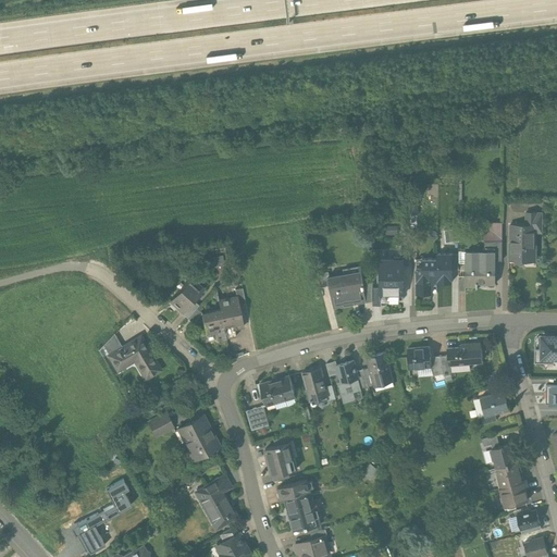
[(543,213),(527,213),(525,225),(535,225),(535,233),(543,233),(543,213)]
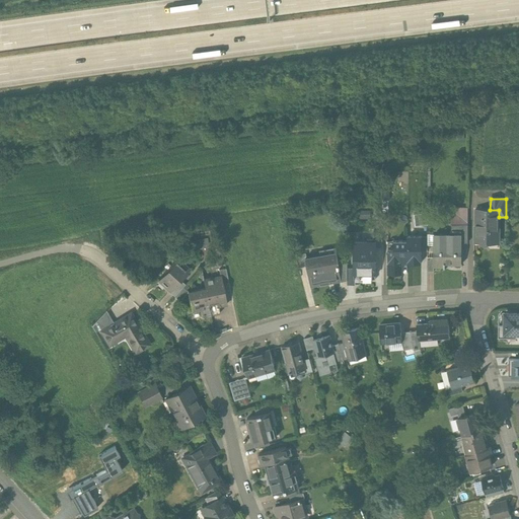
[(451,234),(434,234),(434,258),(434,267),(444,267),(444,269),(445,269),(445,264),(452,264),(452,265),(461,265),(461,243),(462,226),(467,226),(468,208),(451,208),(451,234)]
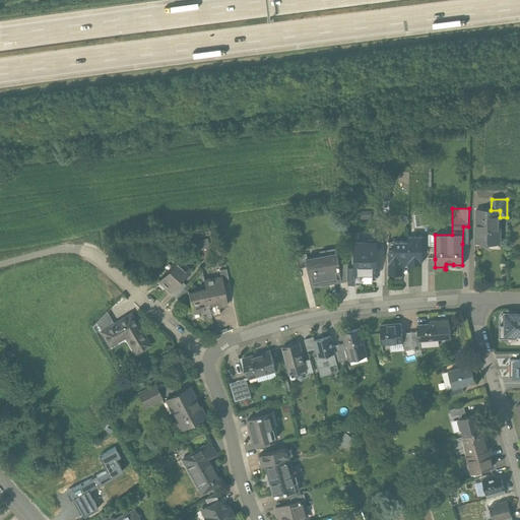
[(491,210),(476,210),(475,218),(477,218),(477,231),(475,231),(475,242),(482,242),(482,243),(484,246),(488,246),(491,244),(491,240),(501,241),(501,226),(500,226),(500,217),(500,210),(491,210)]
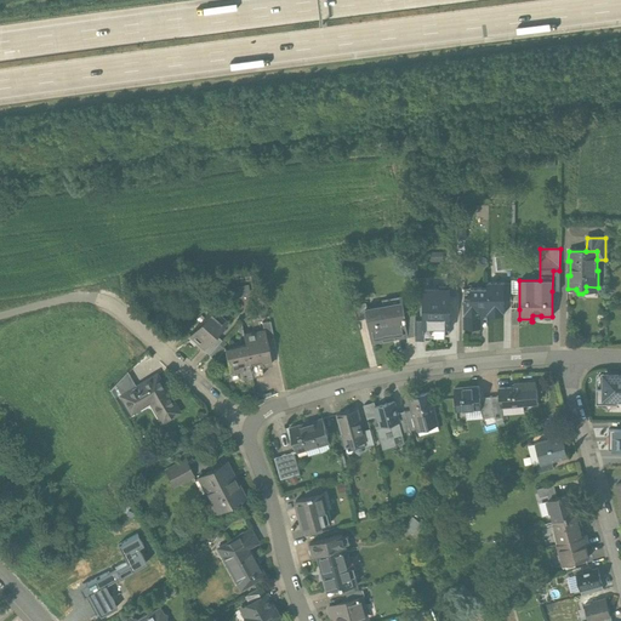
[(443,252),(428,252),(428,262),(443,262),(443,252)]
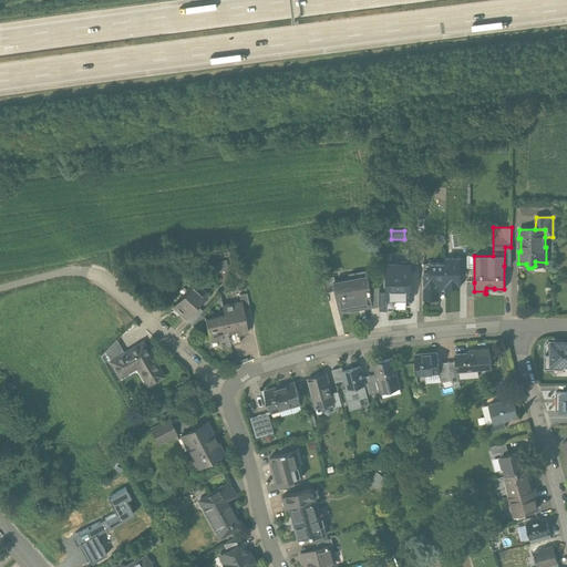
[(466,246),(466,234),(452,236),(453,248),(466,246)]
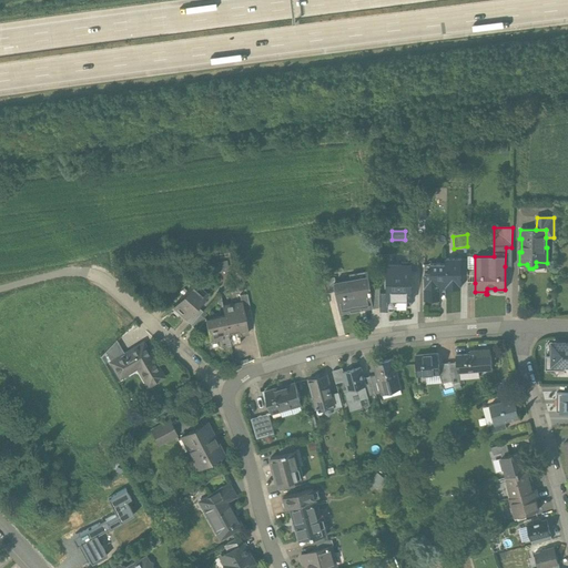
[(411,263),(411,272),(418,272),(418,256),(408,256),(408,263),(411,263)]
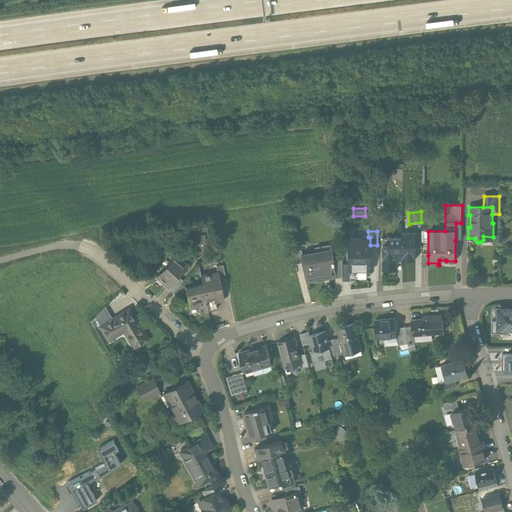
[(402,239),(402,260),(415,260),(415,234),(402,234),(402,239)]
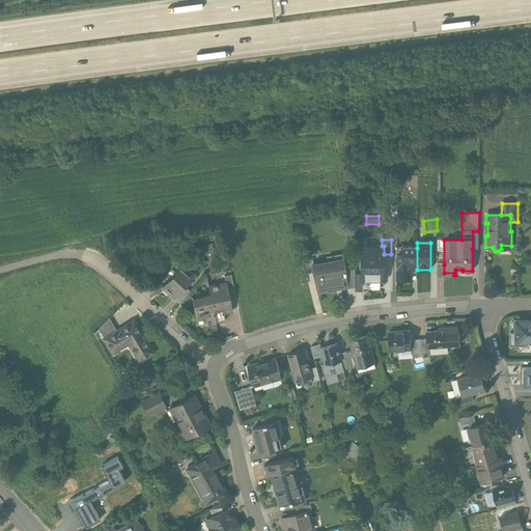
[(364,286),(364,288),(381,288),(381,286),(384,286),(384,254),(384,246),(382,246),(375,246),(375,249),(362,248),(362,275),(362,286),(364,286)]
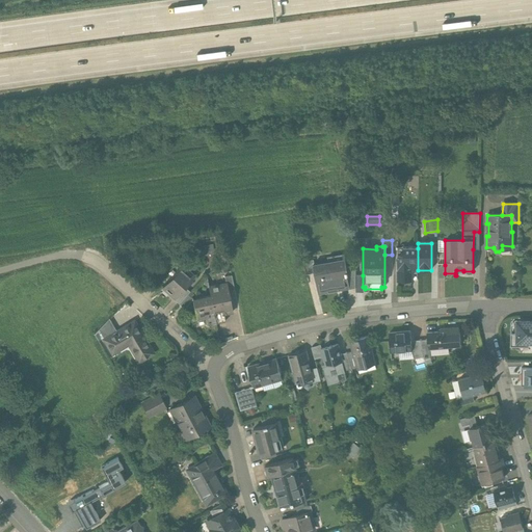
[(418,270),(418,248),(404,247),(404,256),(398,256),(398,282),(411,282),(411,270),(418,270)]
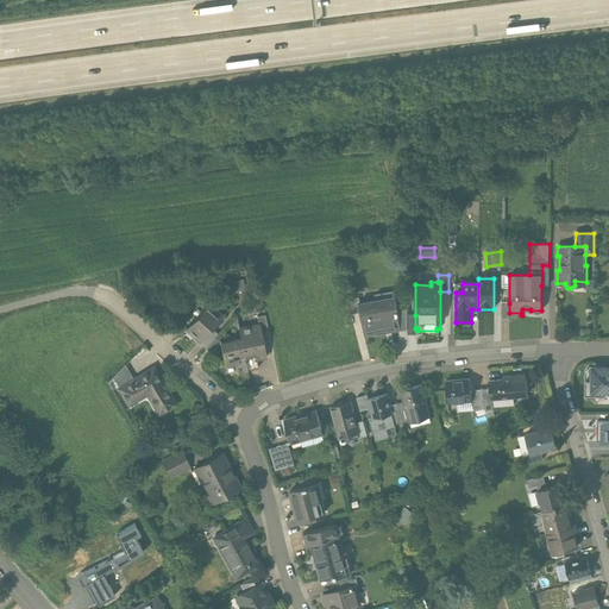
[(360,306),(358,306),(359,313),(364,337),(365,337),(400,330),(397,314),(399,314),(397,311),(395,292),(394,292),(394,293),(378,295),(380,302),(360,306)]
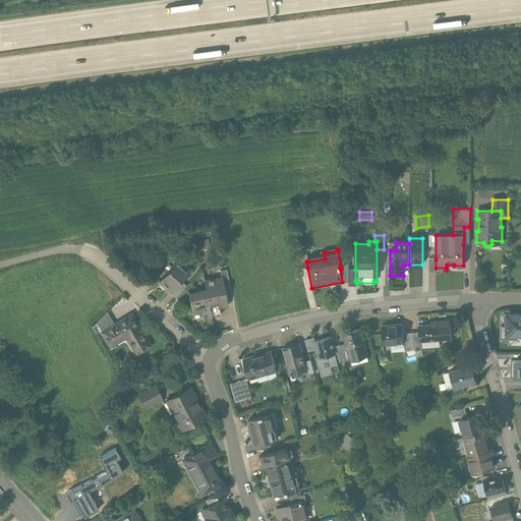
[(306,254),(296,256),(299,270),(307,268),(306,262),(308,262),(306,254)]
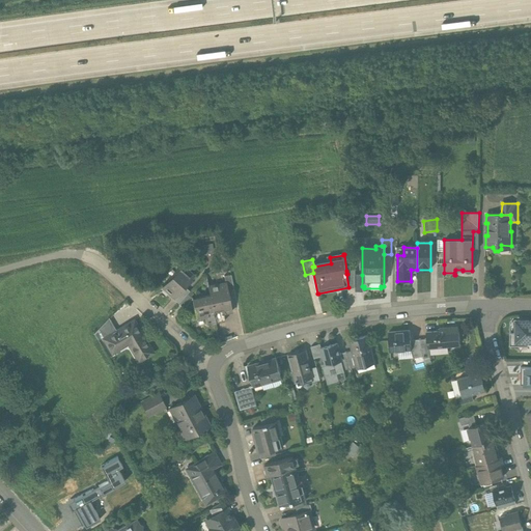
[(182,266),(162,287),(173,297),(174,298),(185,287),(194,276),(182,266)]
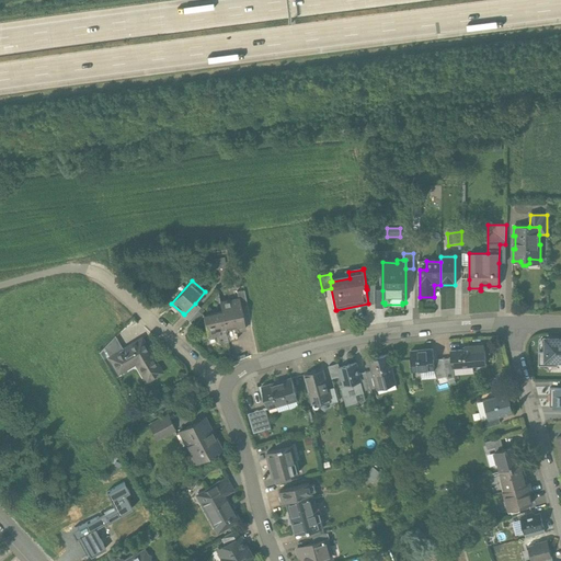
[(375,285),(366,286),(367,289),(366,289),(368,304),(375,302),(375,290),(375,285)]
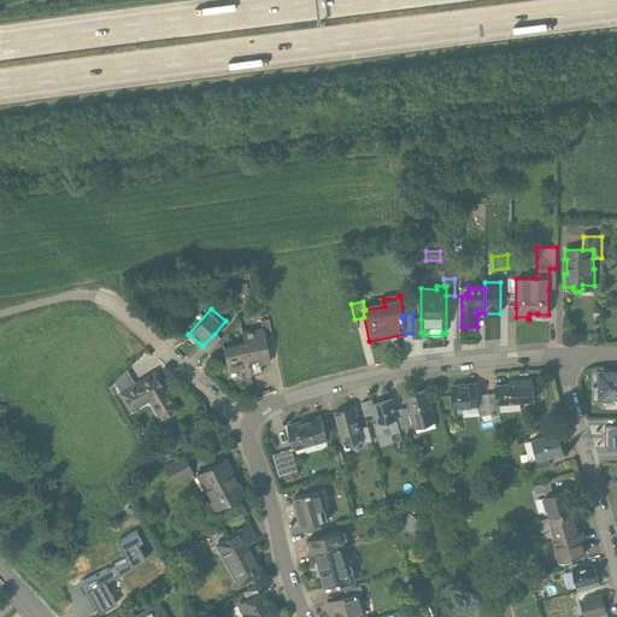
[(268,319),(260,322),(263,330),(265,339),(265,338),(271,336),(268,319)]
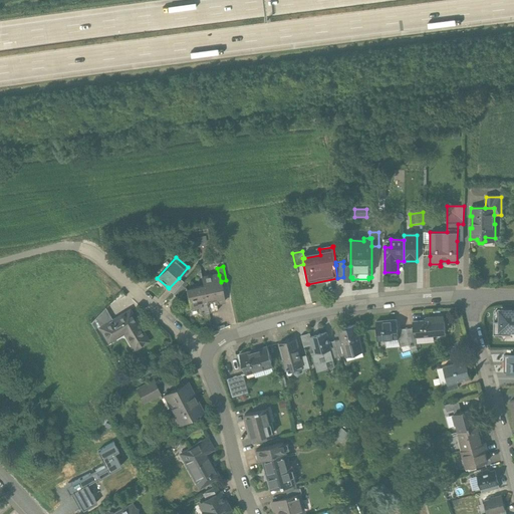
[(343,266),(343,277),(343,282),(352,282),(352,279),(352,277),(350,277),(350,266),(343,266)]
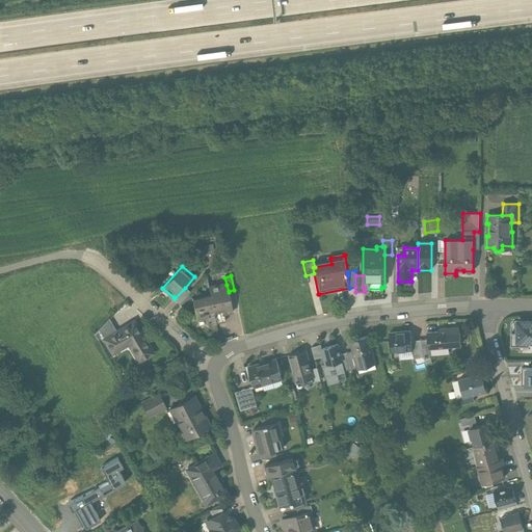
[(227,285),(208,288),(210,297),(216,324),(225,322),(223,315),(233,313),(229,291),(229,292),(227,285)]
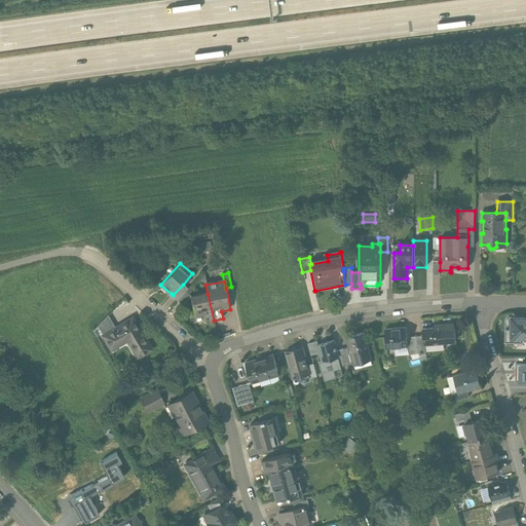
[(183,285),(173,295),(172,294),(171,296),(177,301),(185,292),(188,289),(183,285)]
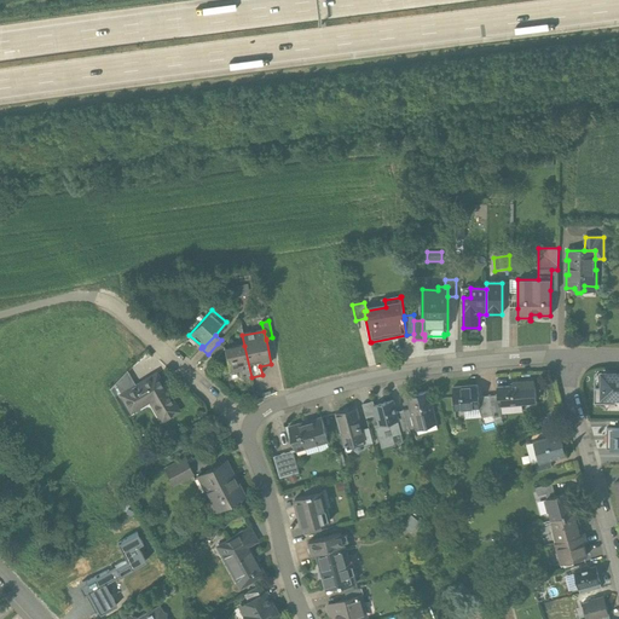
[(218,343),(208,354),(214,360),(225,350),(218,343)]
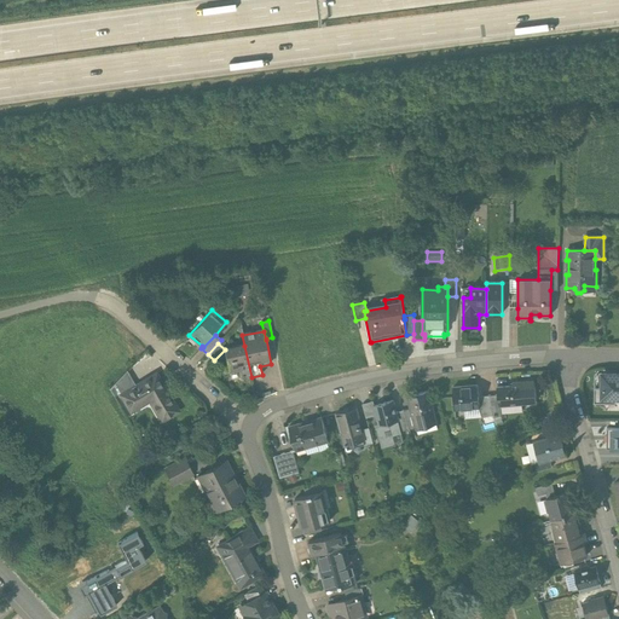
[(244,346),(225,350),(229,372),(239,370),(241,380),(252,377),(244,346)]
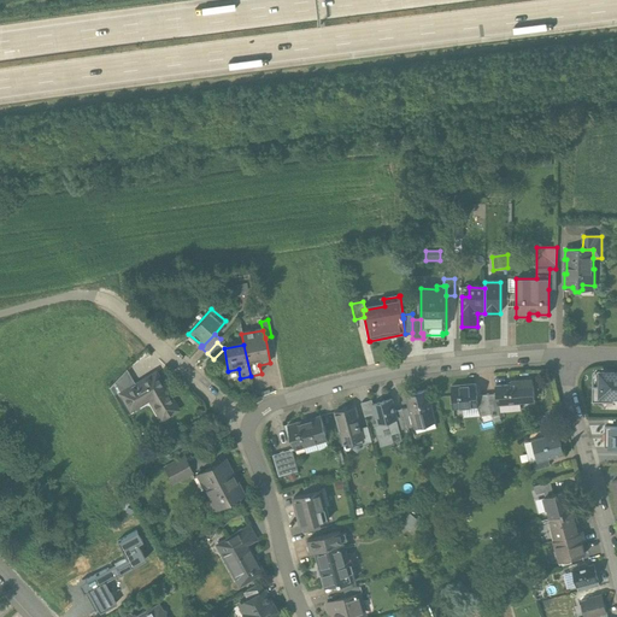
[(127,368),(115,381),(122,393),(136,385),(127,368)]
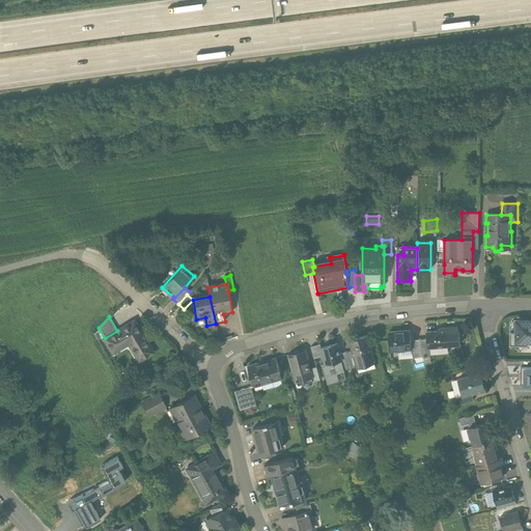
[(117,331),(105,338),(112,353),(114,352),(112,348),(128,340),(139,360),(152,353),(147,343),(146,344),(139,332),(140,332),(134,320),(117,331)]
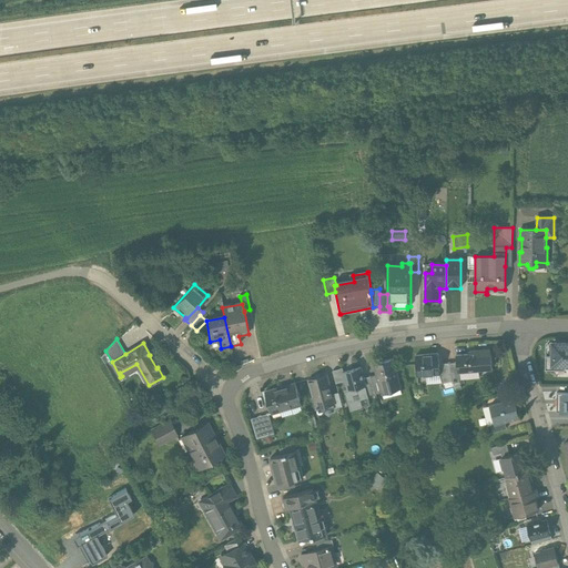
[(567,343),(553,344),(553,356),(545,356),(545,371),(565,371),(565,366),(567,365),(567,343)]
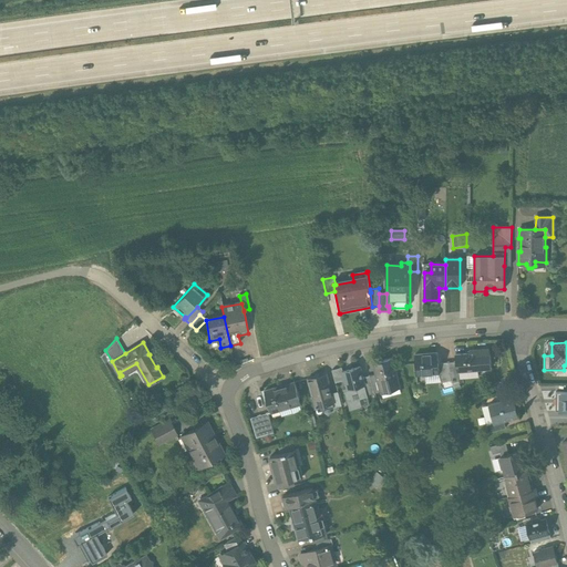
[(470,354),(455,356),(456,362),(456,372),(457,372),(480,370),(478,361),(482,361),(481,350),(470,351),(470,354)]
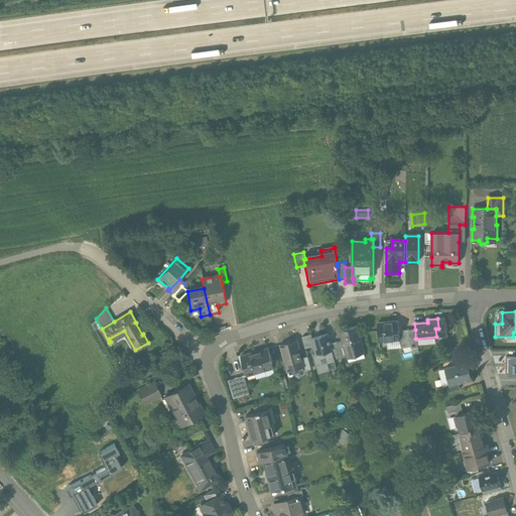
[(398,323),(378,324),(379,342),(399,340),(398,332),(398,323)]
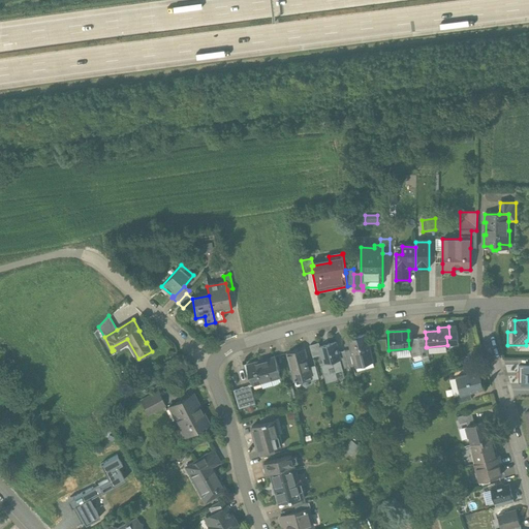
[(366,335),(348,340),(350,350),(354,366),(355,367),(356,367),(355,365),(364,363),(364,365),(372,363),(368,345),(369,345),(366,335)]
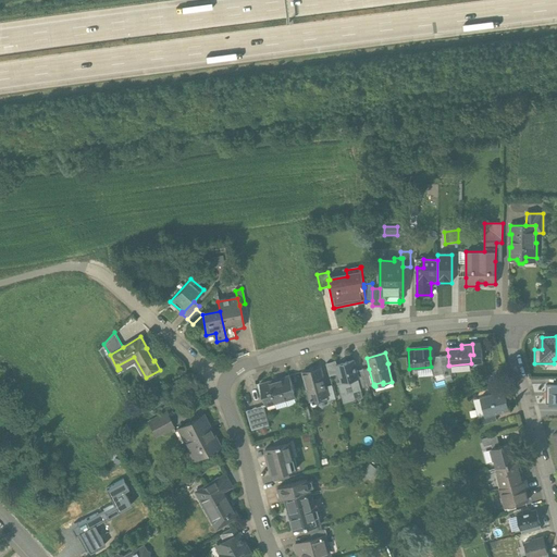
[(448,356),(440,357),(444,374),(445,376),(450,375),(449,366),(448,366),(448,356)]
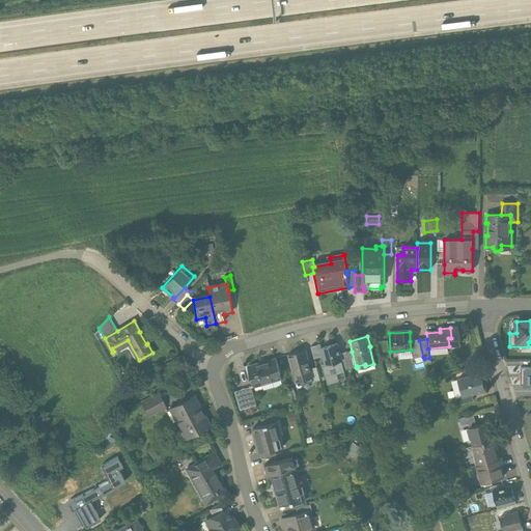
[(419,340),(410,341),(411,350),(413,359),(423,357),(419,340)]
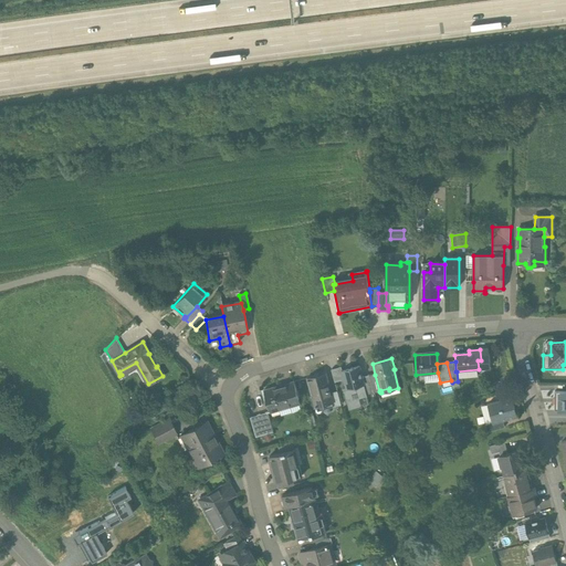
[(359,367),(342,371),(346,388),(343,389),(347,402),(367,397),(366,395),(364,385),(363,378),(359,367)]
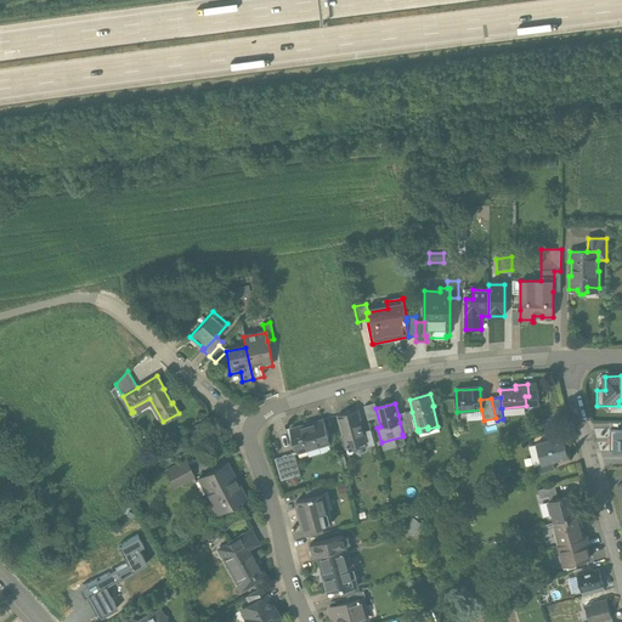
[(357,411),(337,416),(345,448),(365,444),(366,444),(363,433),(357,411)]
